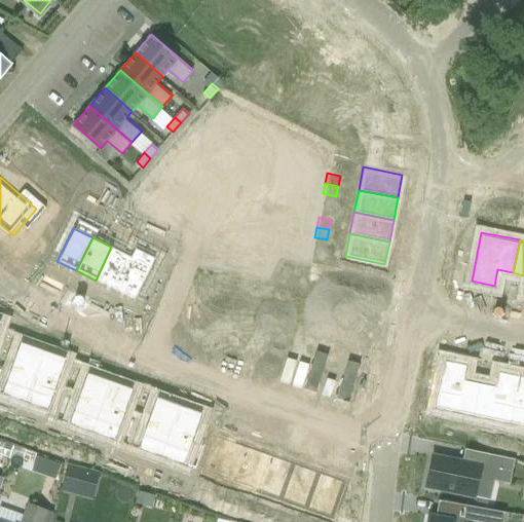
[(96,281),(114,290),(131,256),(111,247),(96,281)]
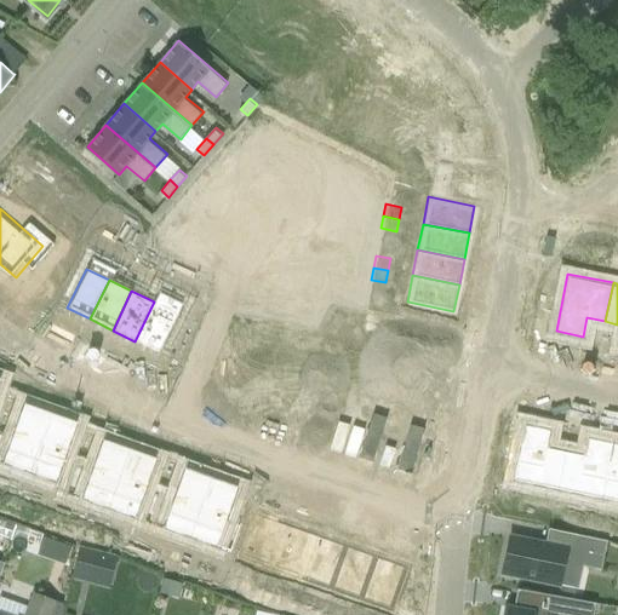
[(177,314),(154,302),(135,342),(158,352),(177,314)]
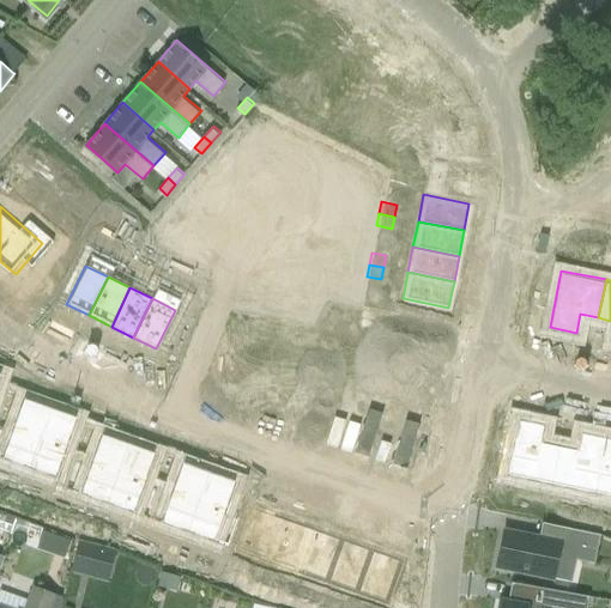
[(5,448),(32,456),(49,408),(22,400),(11,431),(0,427),(0,457),(1,458),(5,448)]
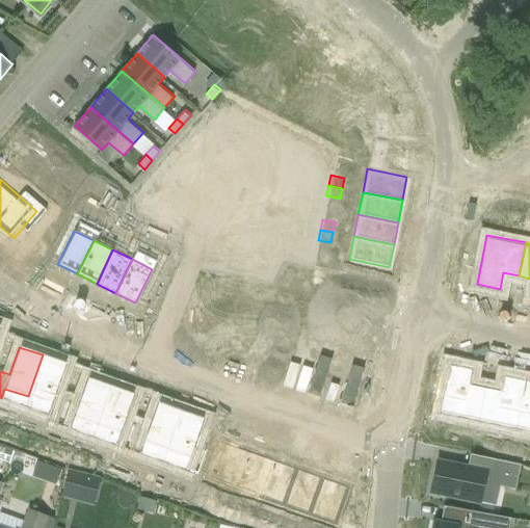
[(65,363),(43,354),(28,396),(51,404),(46,420),(57,424),(65,401),(54,397),(65,363)]
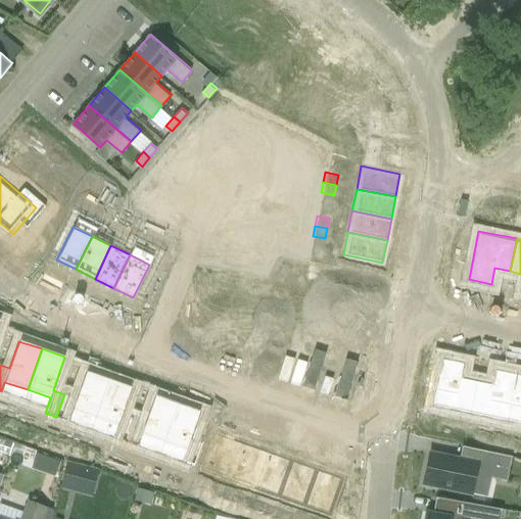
[(432,404),(470,412),(477,379),(462,376),(465,361),(442,357),(432,404)]
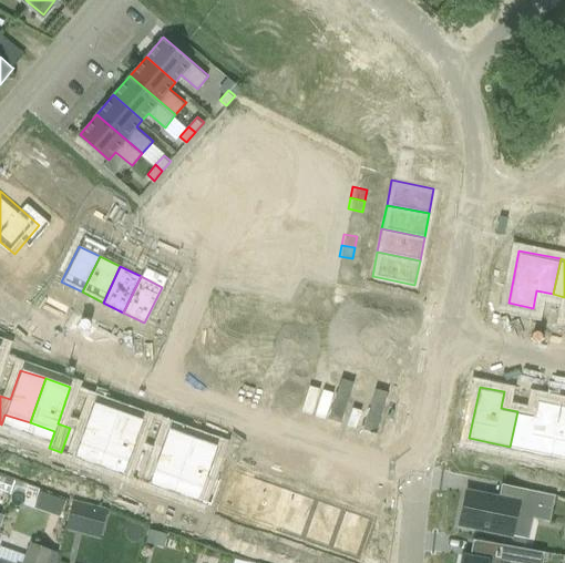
[(551,454),(561,402),(537,398),(534,415),(517,411),(510,447),(551,454)]
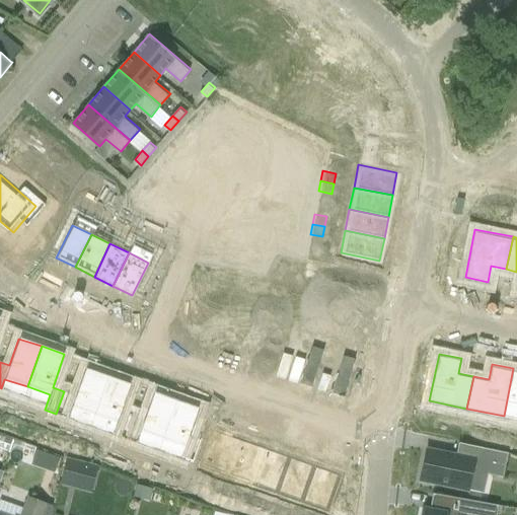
[(75,395),(64,391),(56,414),(68,418),(71,409),(93,417),(107,376),(85,368),(75,395)]
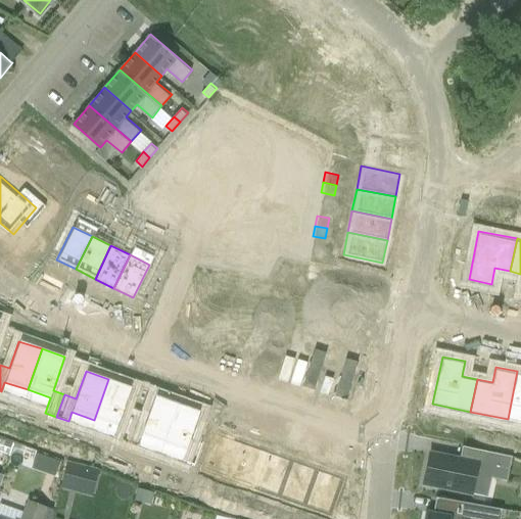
[(508,419),(520,422),(520,372),(517,371),(508,419)]
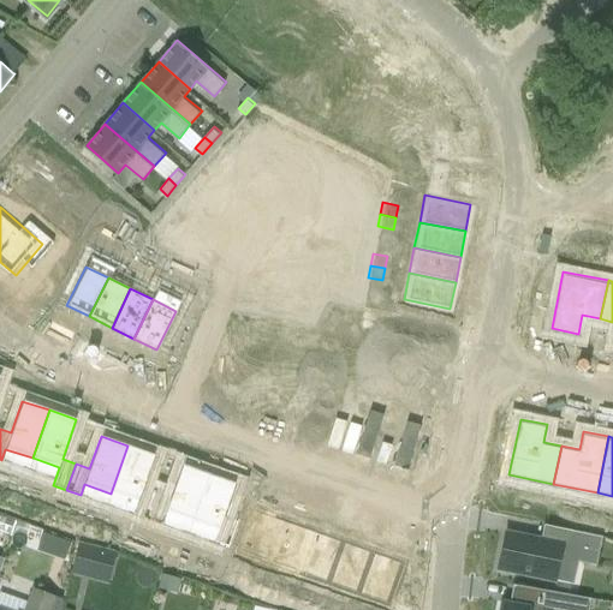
[(148,519),(158,491),(143,486),(155,455),(128,446),(111,494),(138,503),(134,513),(148,519)]
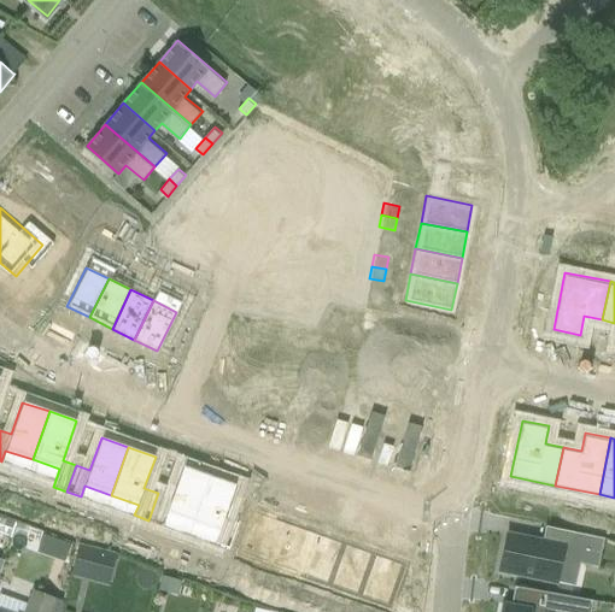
[(158,493),(148,521),(162,525),(167,515),(193,523),(210,475),(182,465),(171,498),(158,493)]
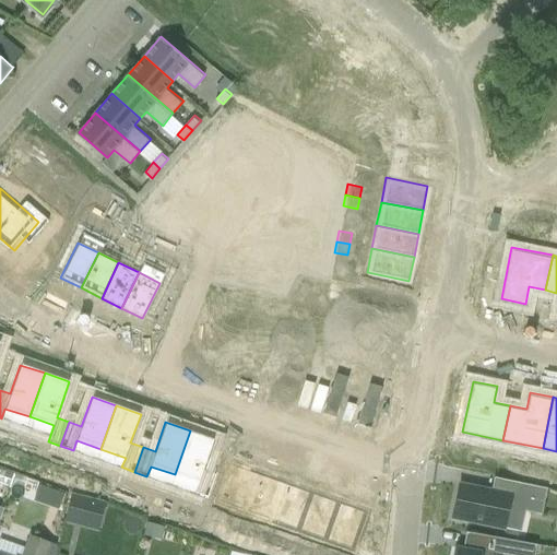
[(204,469),(214,439),(190,430),(175,474),(199,483),(196,493),(208,497),(216,473),(204,469)]
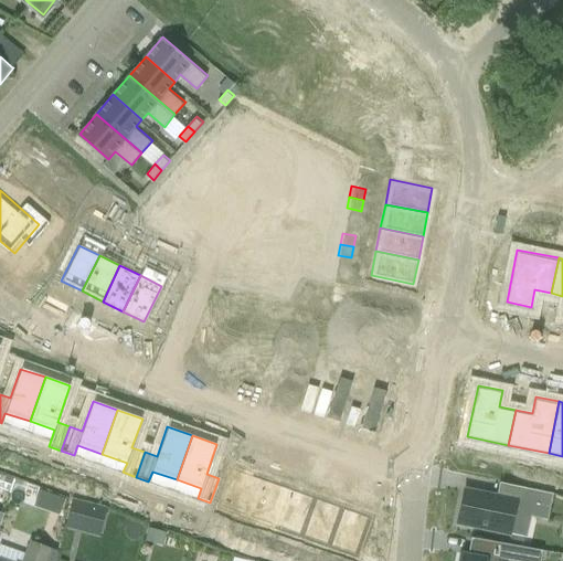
[(243,517),(257,476),(229,466),(214,507),(243,517)]
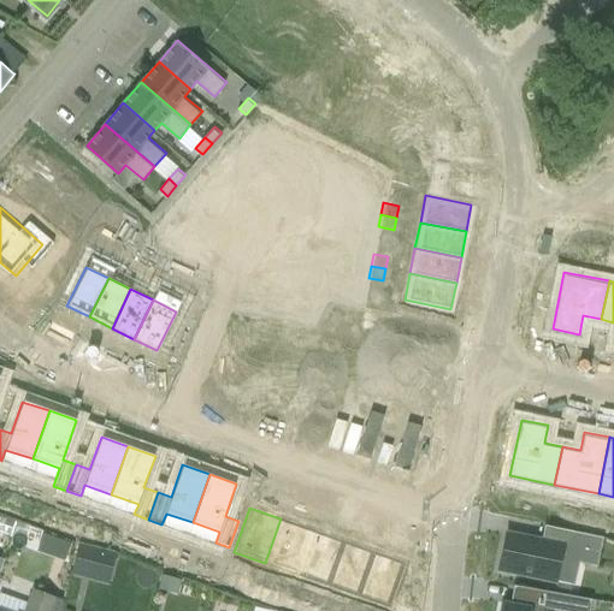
[(265,563),(295,574),(311,529),(281,518),(265,563)]
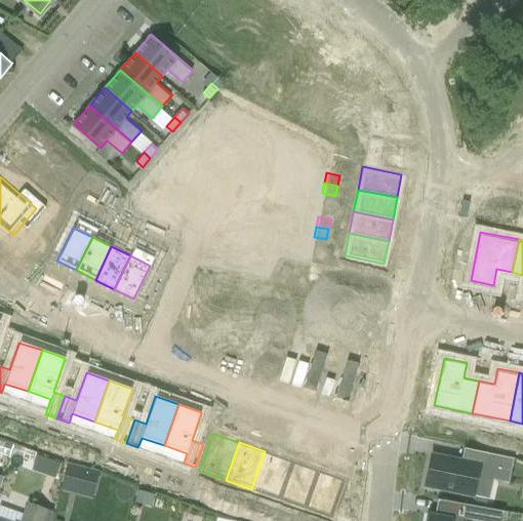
[(434,452),(428,483),(475,493),(479,475),(511,481),(516,456),(466,446),(464,458),(434,452)]
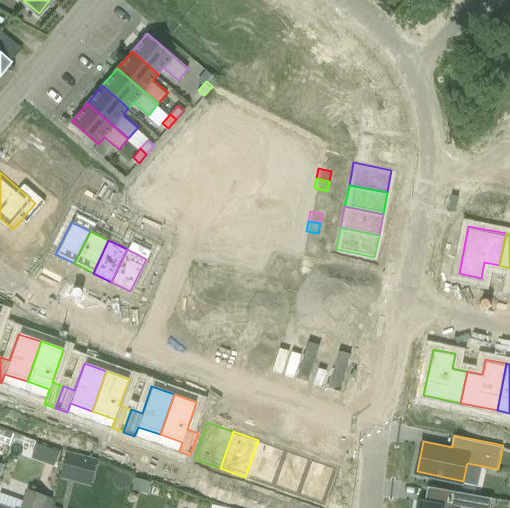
[(283,448),(258,440),(245,477),(270,486),(283,448)]
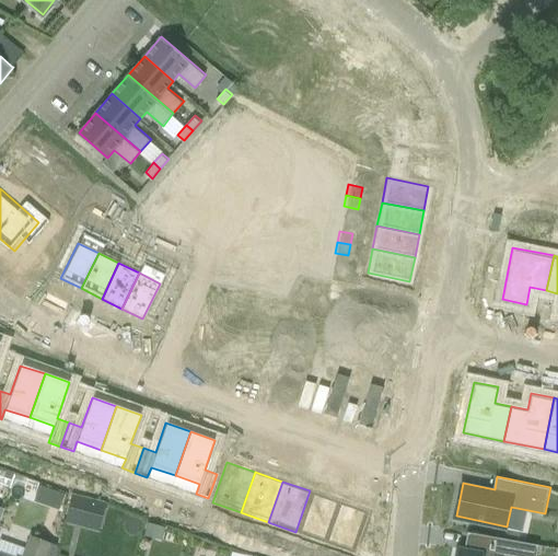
[(310,490),(295,532),(323,541),(337,500),(310,490)]
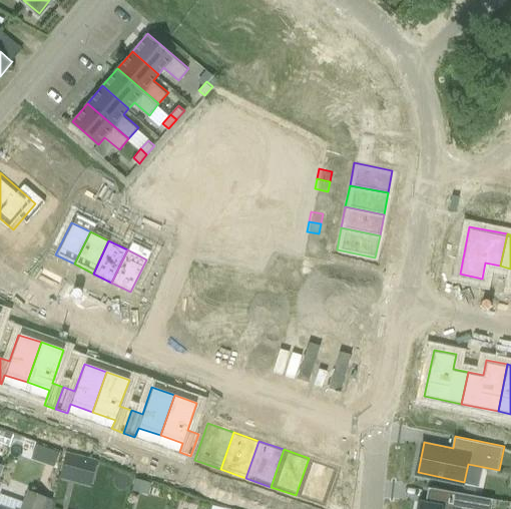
[(69,451),(61,476),(73,480),(80,454),(69,451)]
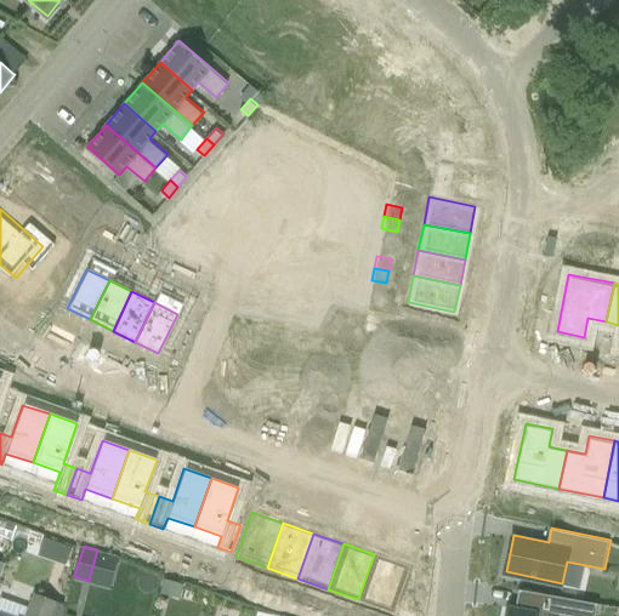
[(374,554),(358,599),(390,610),(405,565),(374,554)]
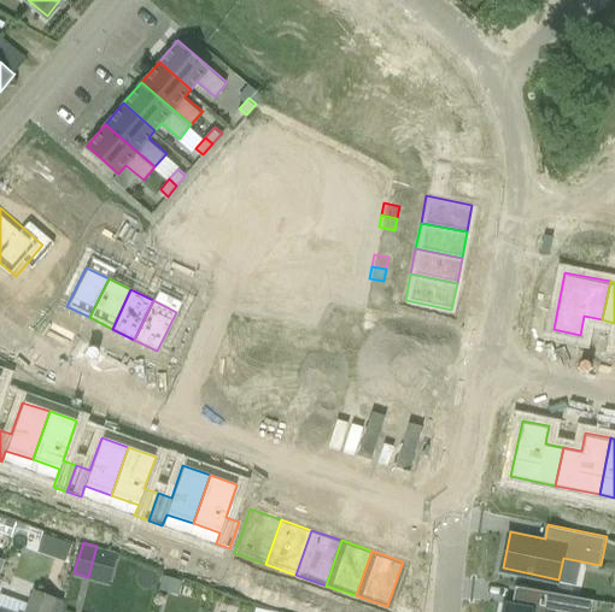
[(162,587),(179,592),(182,578),(165,574),(162,587)]
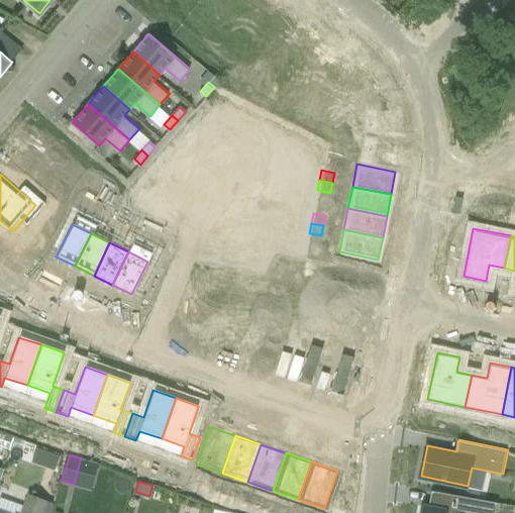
[(184,484),(180,496),(190,499),(194,487),(184,484)]
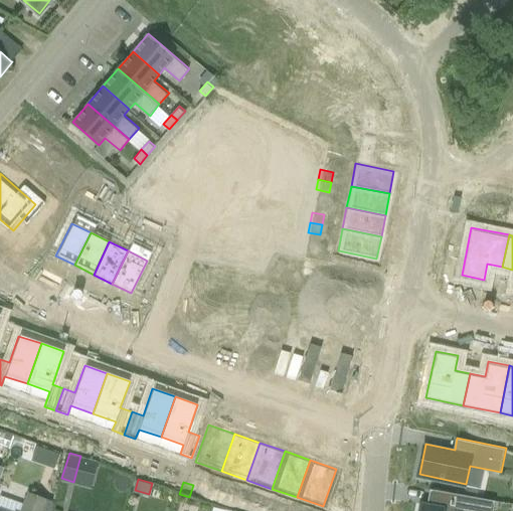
[(435,504),(420,501),(418,510),(494,510),(496,499),(432,488),(432,489),(438,490),(435,504)]
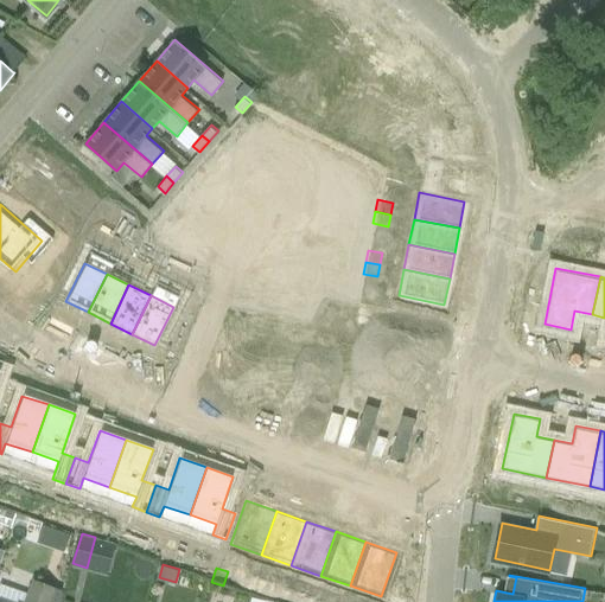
[(0,601),(50,601),(57,587),(33,578),(24,601),(16,601),(0,596),(0,601)]
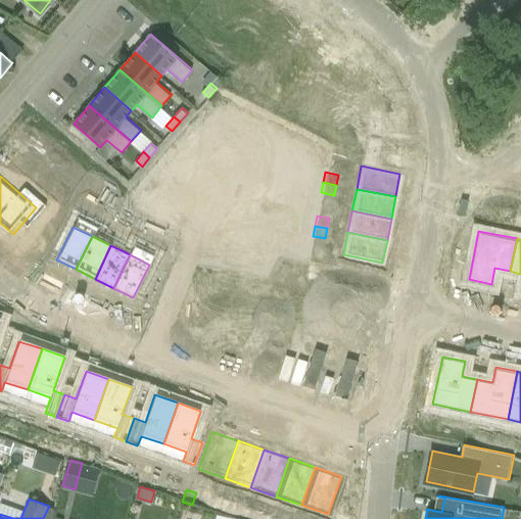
[(232,511),(241,514),(245,503),(236,499),(232,511)]
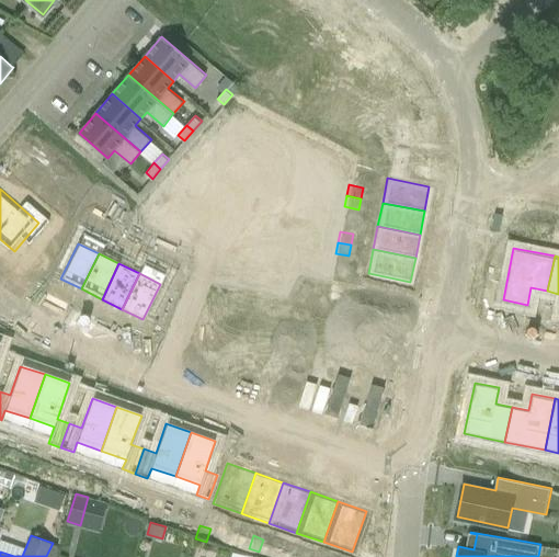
[(274,543),(263,540),(259,552),(270,556),(274,543)]
